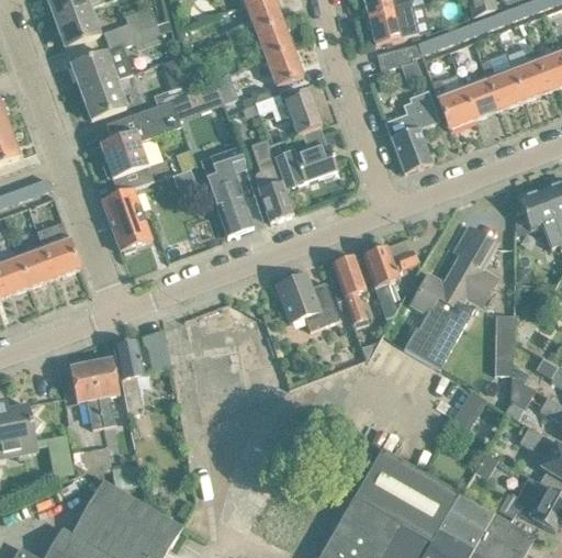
[(47,0),(55,19),(89,7),(104,1),(103,0),(47,0)]
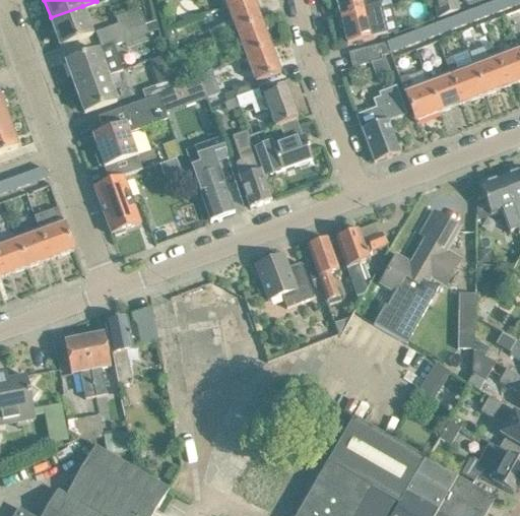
[(262,19),(254,0),(237,0),(226,4),(237,28),(262,19)]
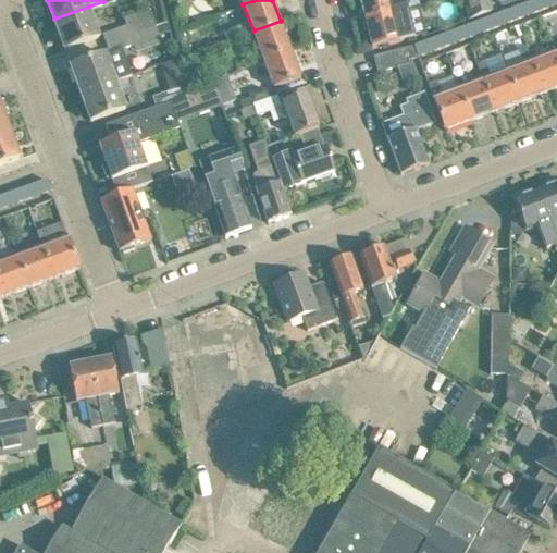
[(409,4),(407,0),(360,0),(364,16),(407,5),(409,4)]
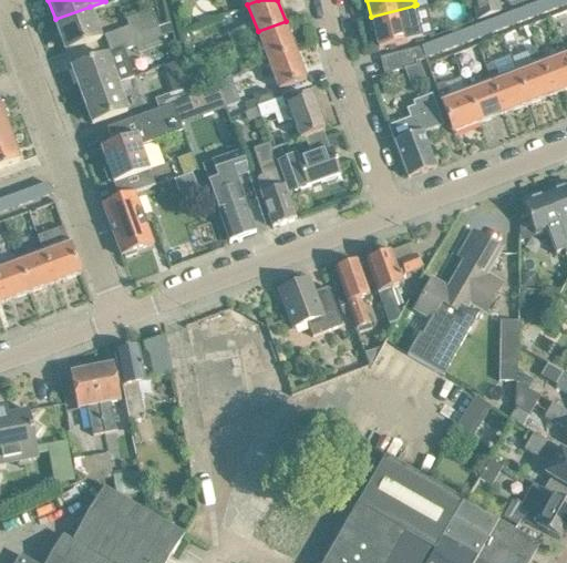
[(482,0),(483,2),(474,4),(477,17),(498,9),(496,0),(482,0)]
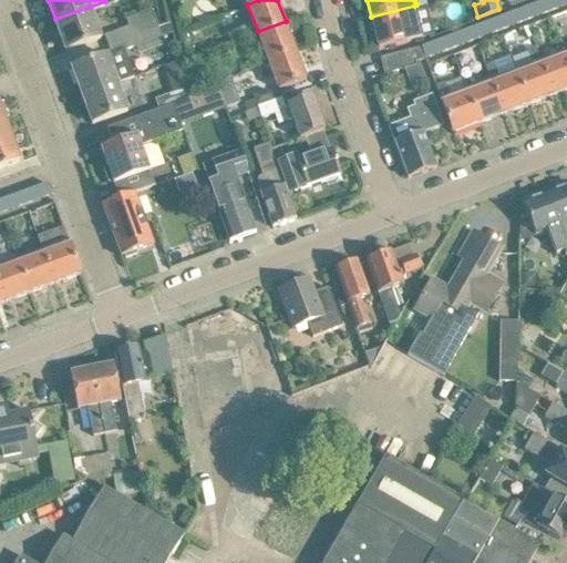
[(549,8),(546,0),(536,0),(533,1),(537,12),(549,8)]
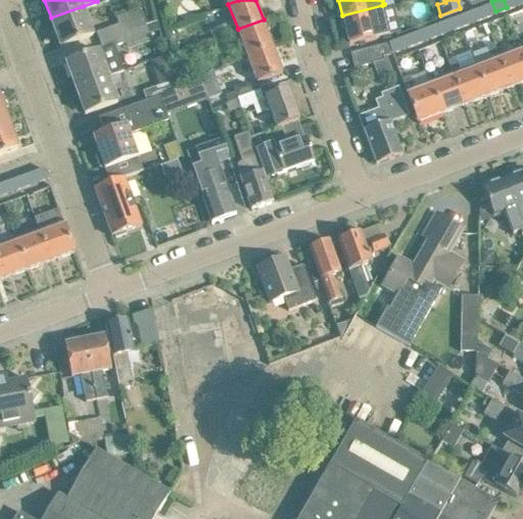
[(495,11),(491,1),(479,5),(483,16),(495,11)]
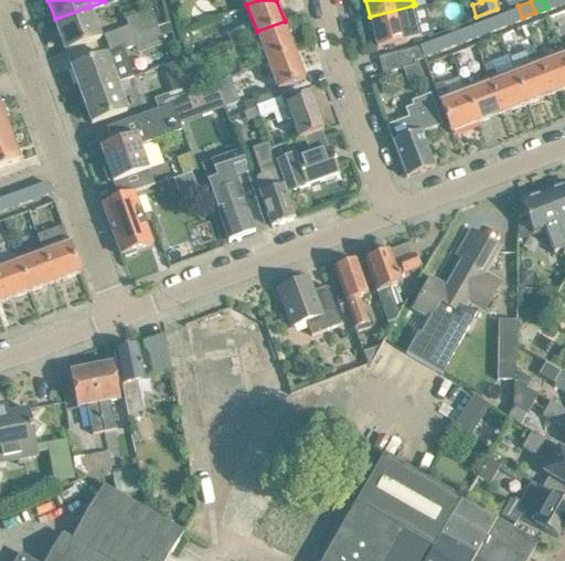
[(157,23),(170,19),(168,12),(153,17),(150,6),(126,16),(128,22),(105,31),(108,41),(157,23)]
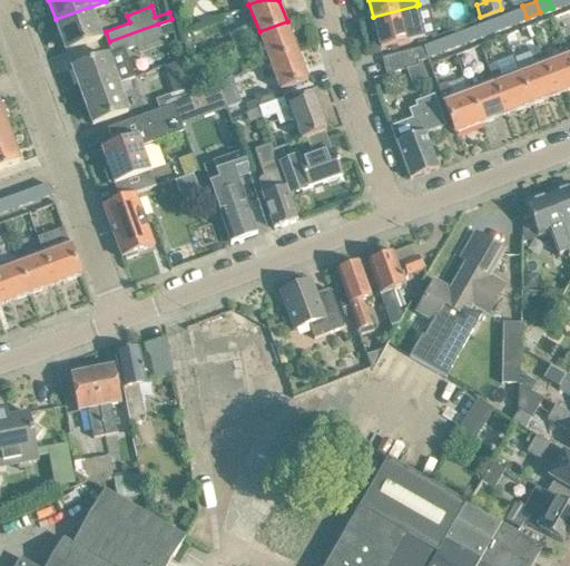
[(423,36),(416,6),(373,17),(381,46),(423,36)]
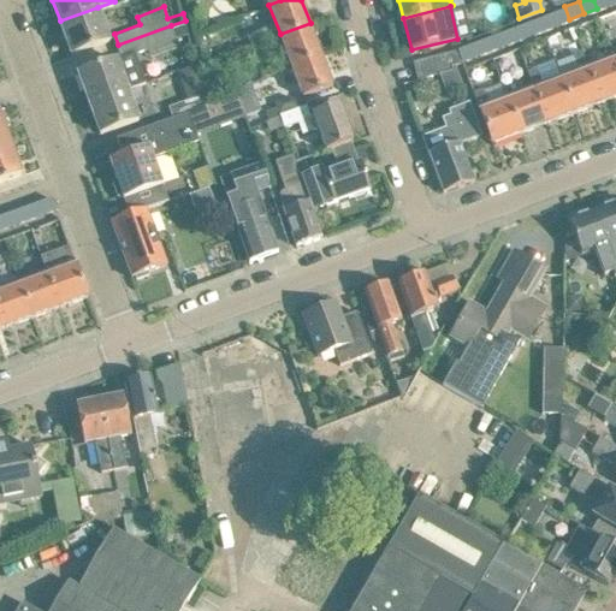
[(569,19),(564,6),(552,11),(557,24),(569,19)]
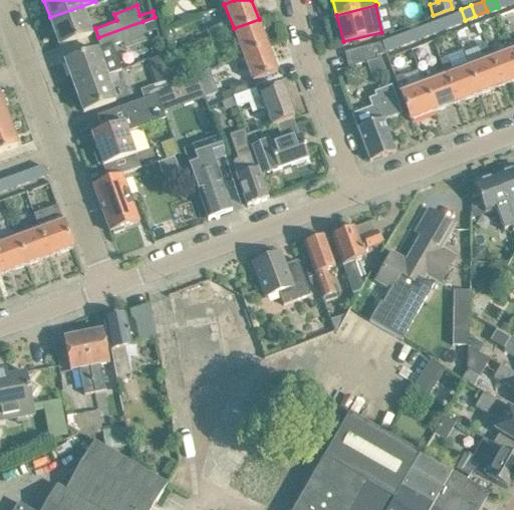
[(91,32),(81,6),(50,17),(59,43),(91,32)]
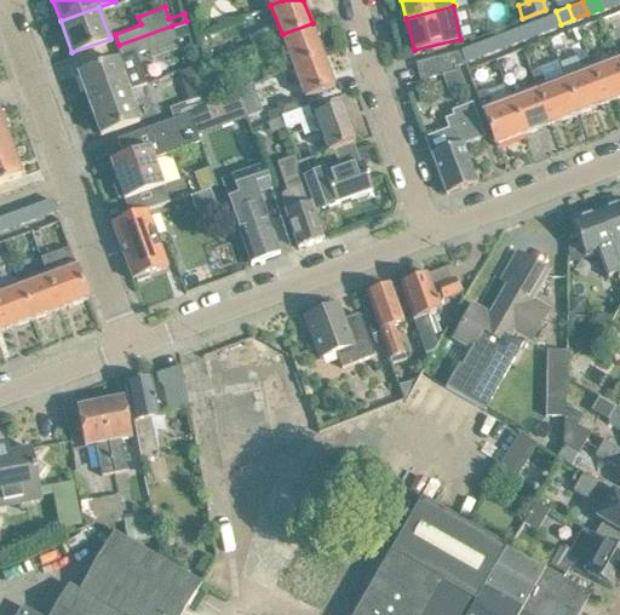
[(561,24),(556,11),(541,17),(546,29),(561,24)]
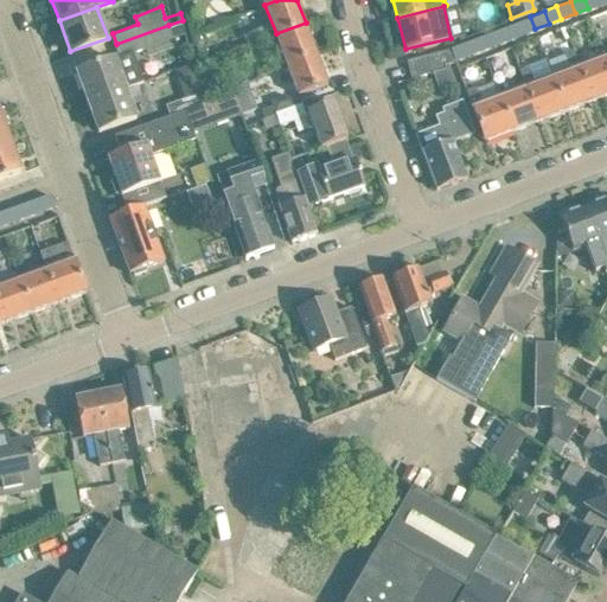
[(535,29),(530,17),(517,21),(522,33),(535,29)]
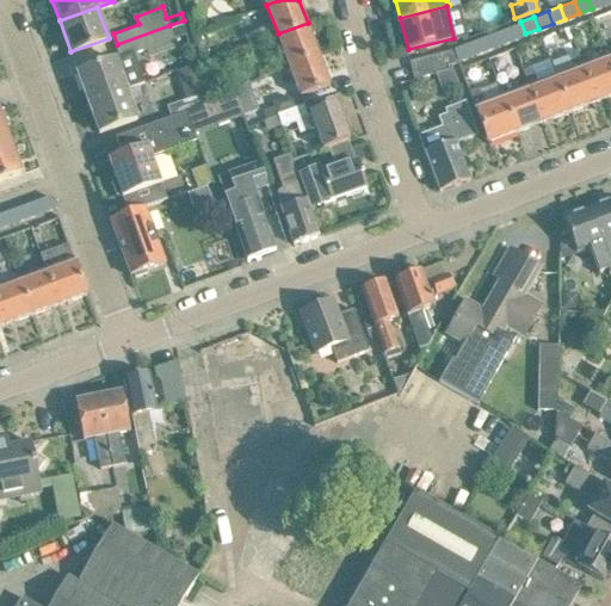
[(525,33),(520,22),(507,26),(512,38),(525,33)]
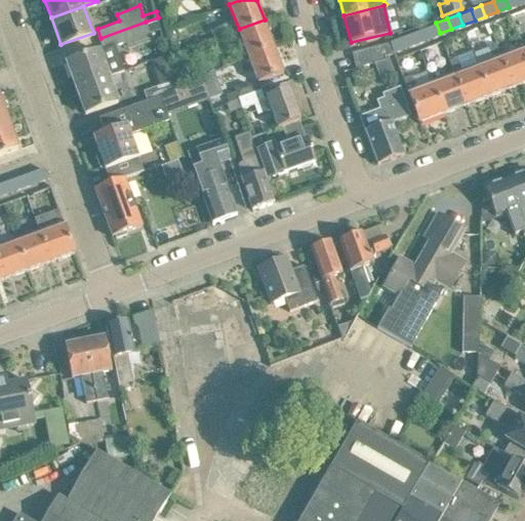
[(274,45),(265,19),(239,29),(248,54),(274,45)]
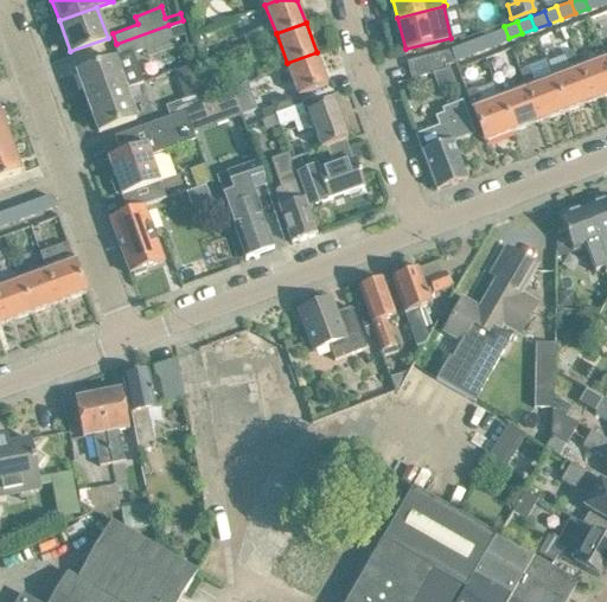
[(116,44),(120,55),(121,56),(134,51),(173,37),(168,25),(116,44)]
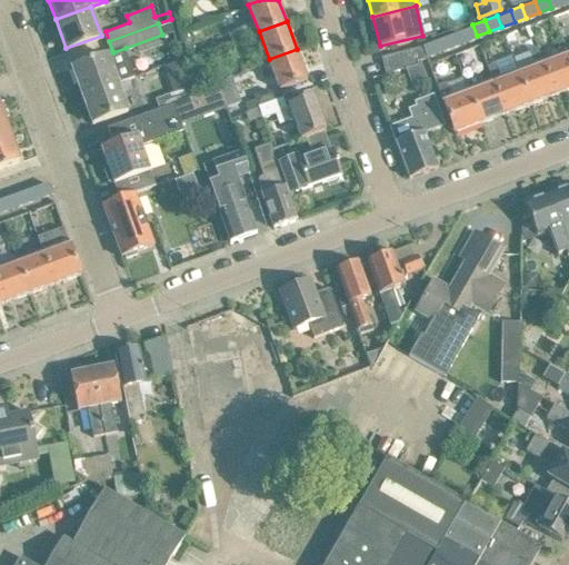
[(228,29),(232,41),(246,37),(241,25),(228,29)]
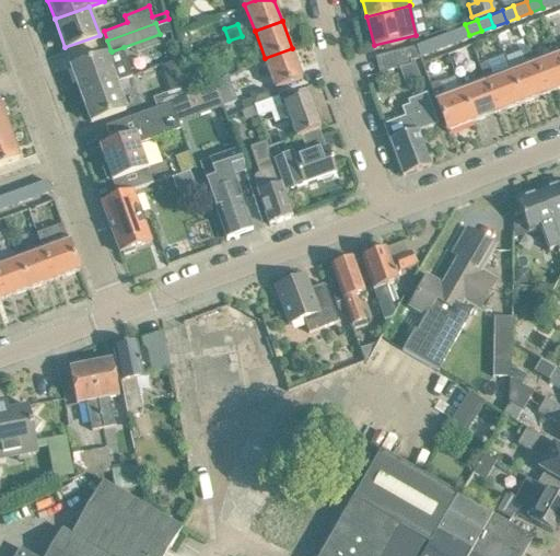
[(469,35),(465,24),(453,29),(457,39),(469,35)]
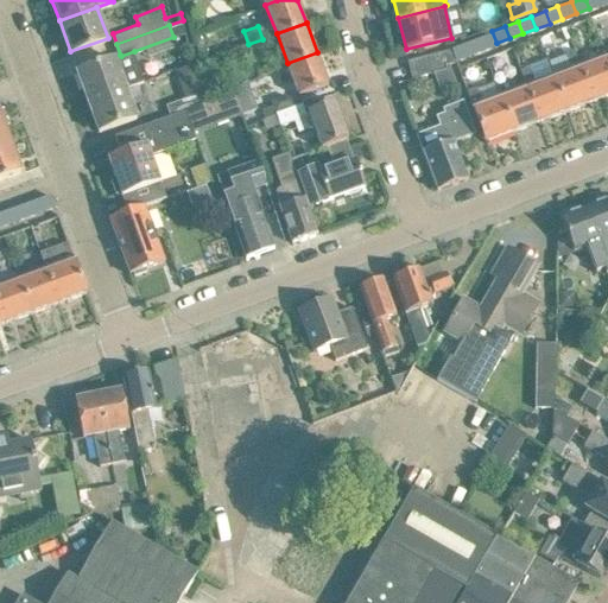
[(496,43),(492,31),(479,36),(482,49),(496,43)]
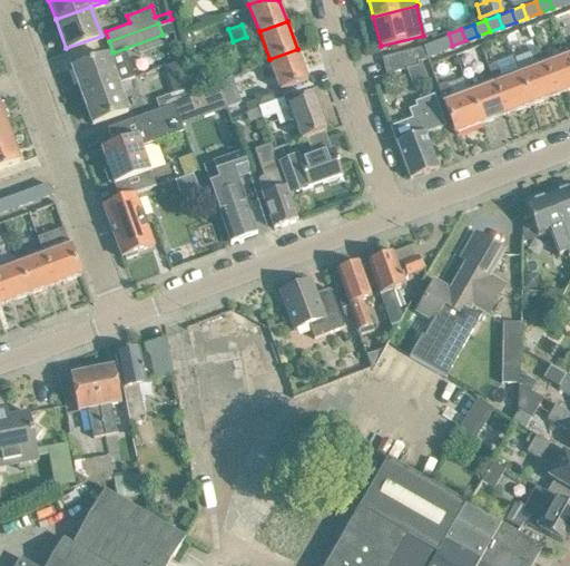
[(452,46),(449,33),(435,39),(440,50),(452,46)]
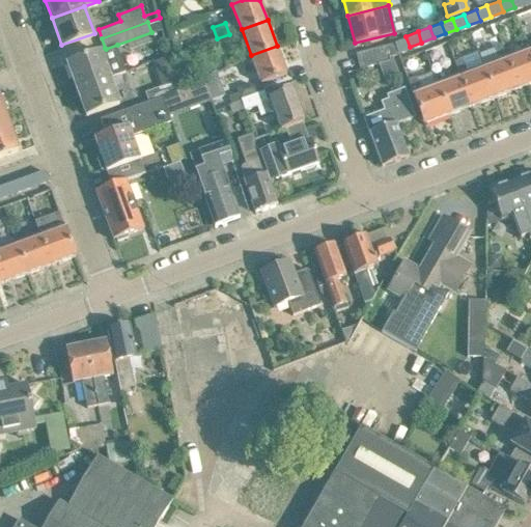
[(229,34),(217,38),(222,51),(233,46),(229,34)]
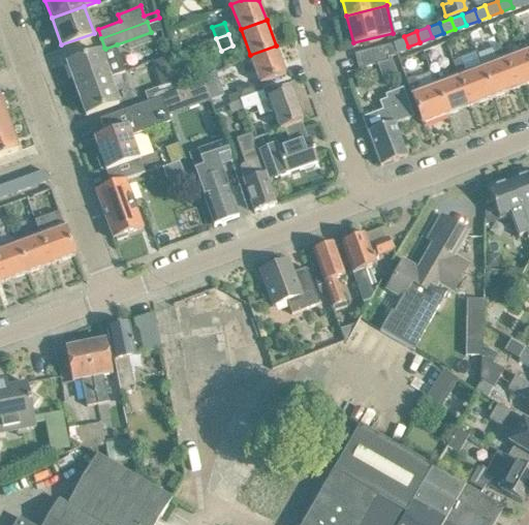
[(408,47),(404,36),(393,40),(397,51),(408,47)]
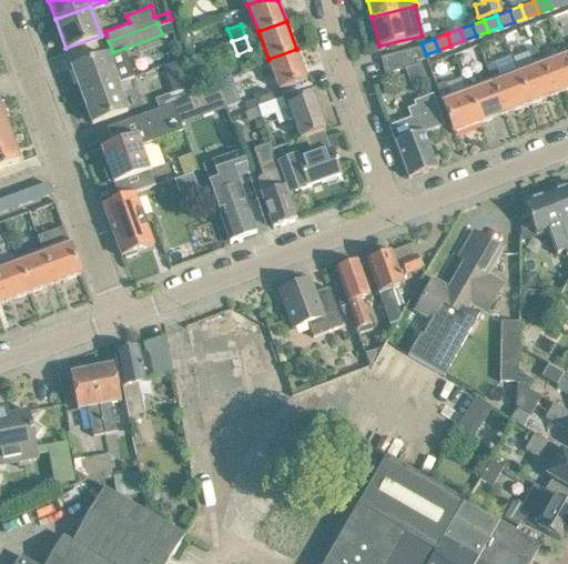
[(419,57),(426,54),(422,43),(403,49),(382,54),(385,71),(405,66),(417,62),(417,58),(419,57)]
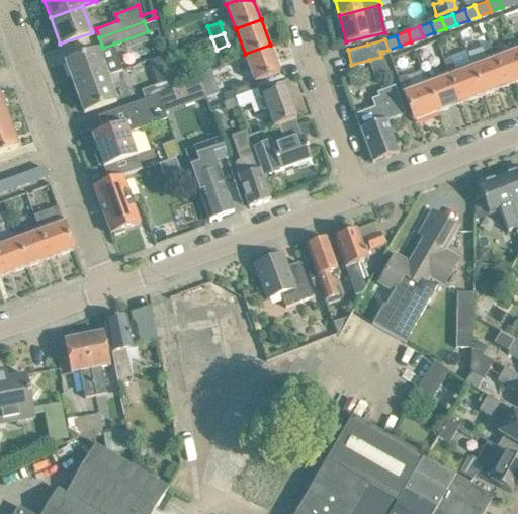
[(494,54),(489,41),(482,45),(486,57),(470,62),(483,92),(505,84),(494,54)]
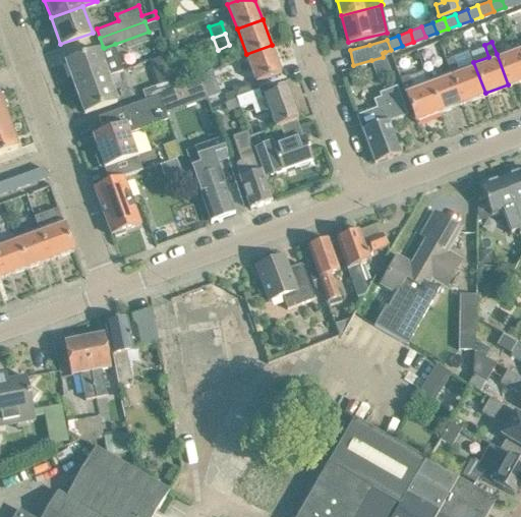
[(98,48),(66,60),(75,84),(107,73),(123,67),(115,44),(104,48),(103,47),(99,49),(98,48)]
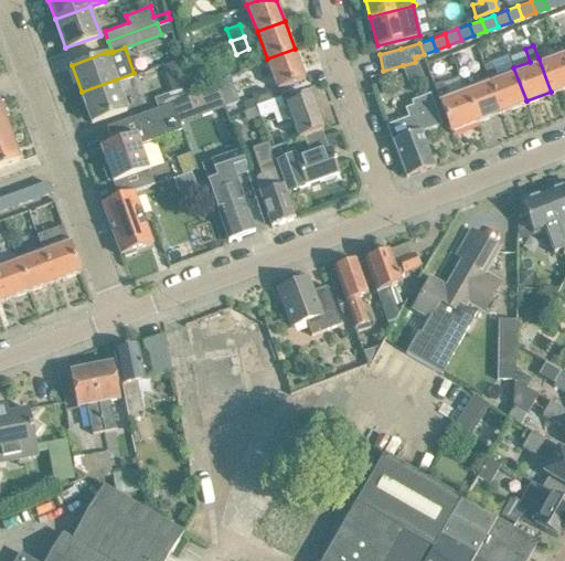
[(306,76),(295,49),(267,59),(278,86),(306,76)]
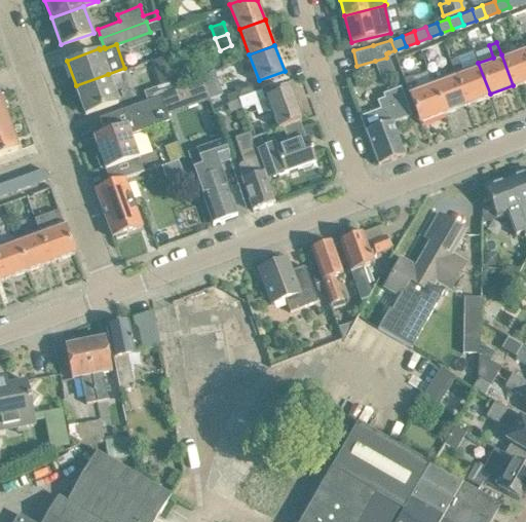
[(525,79),(525,50),(524,45),(501,54),(513,85),(525,79)]
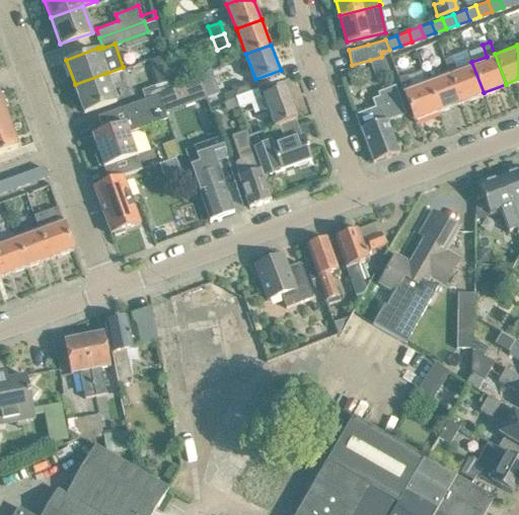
[(380,57),(370,60),(377,78),(391,72),(383,52),(381,53),(381,57),(380,57)]
